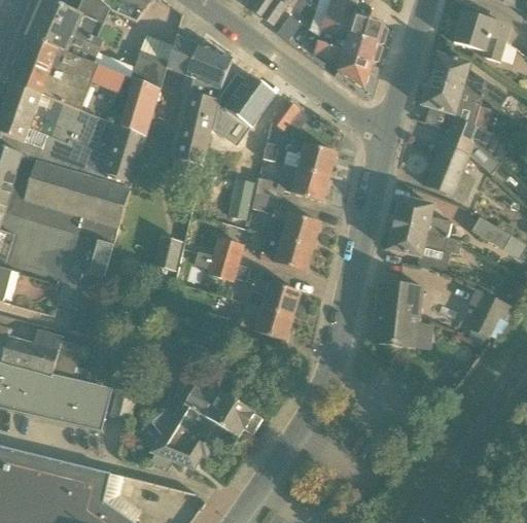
[(76,0),(73,9),(54,0),(45,0),(29,37),(94,63),(103,42),(96,39),(110,7),(101,0),(76,0)]
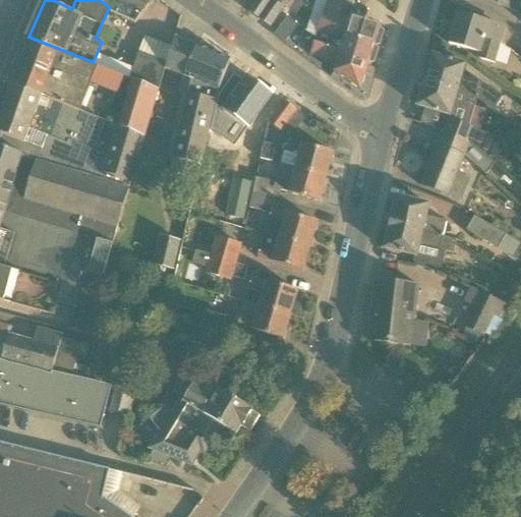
[(100,0),(109,7),(111,9),(136,19),(151,0),(100,0)]
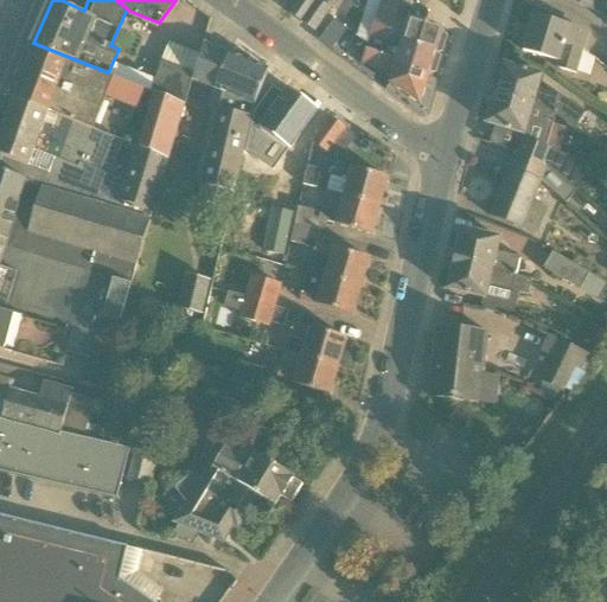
[(296,0),(291,10),(302,18),(315,0),(296,0)]
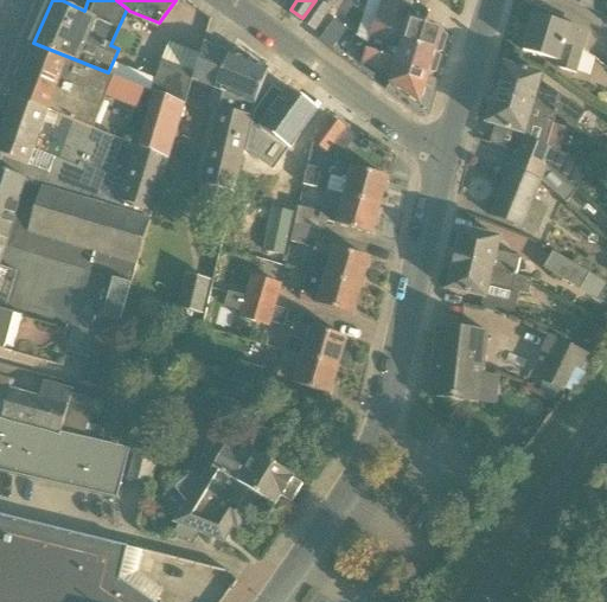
[(332,5),(334,0),(315,0),(302,18),(314,26),(330,4),(332,5)]
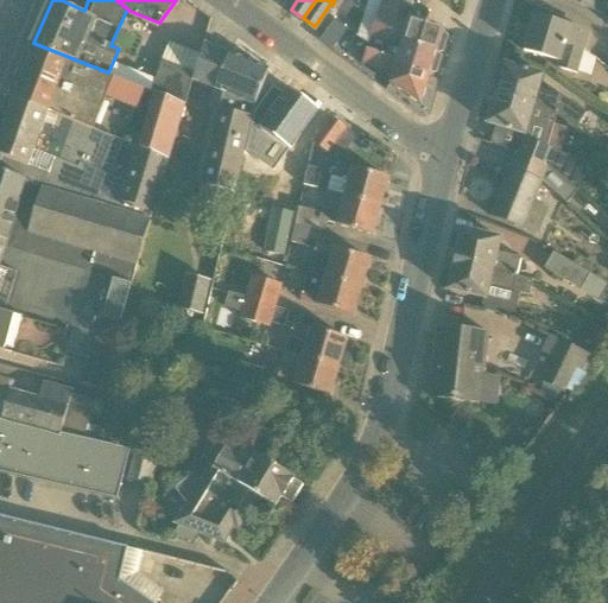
[(381,0),(377,14),(374,21),(405,31),(403,39),(436,50),(437,49),(442,49),(444,42),(439,38),(444,26),(410,16),(410,18),(396,13),(400,0),(381,0)]
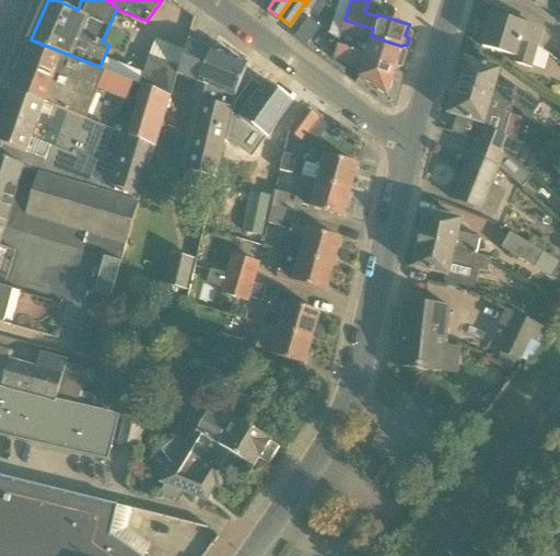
[(543,29),(526,23),(526,22),(492,12),(482,44),(516,54),(515,59),(532,64),(543,29)]
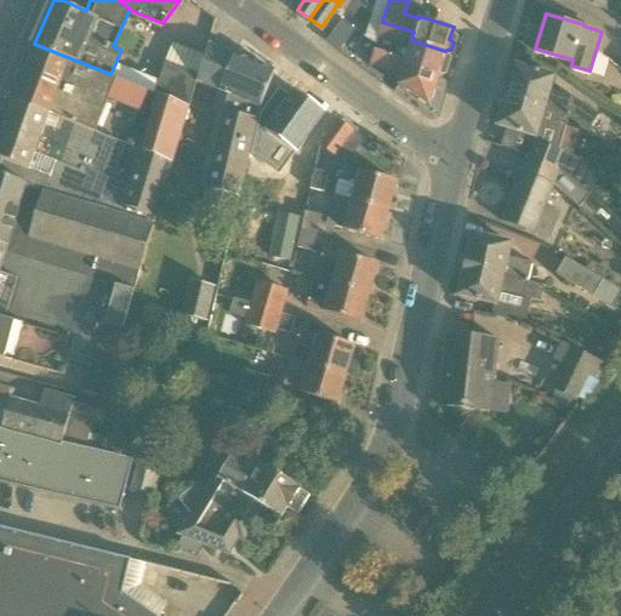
[(353,27),(341,17),(336,24),(348,34),(353,27)]
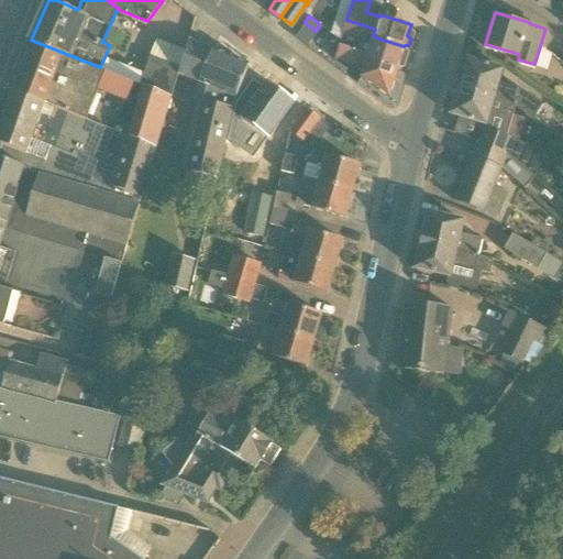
[(354,47),(368,52),(367,57),(398,67),(401,56),(406,56),(408,48),(404,46),(373,36),(375,29),(346,20),(343,33),(342,37),(355,42),(354,47)]
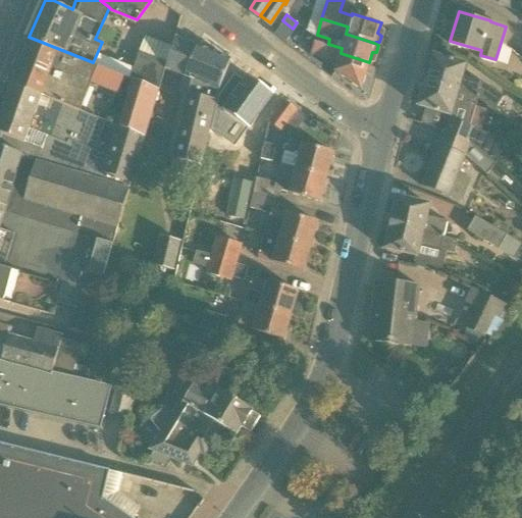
[(361,88),(369,62),(341,53),(342,48),(328,44),(329,39),(317,35),(315,40),(311,52),(337,61),(335,69),(361,88)]
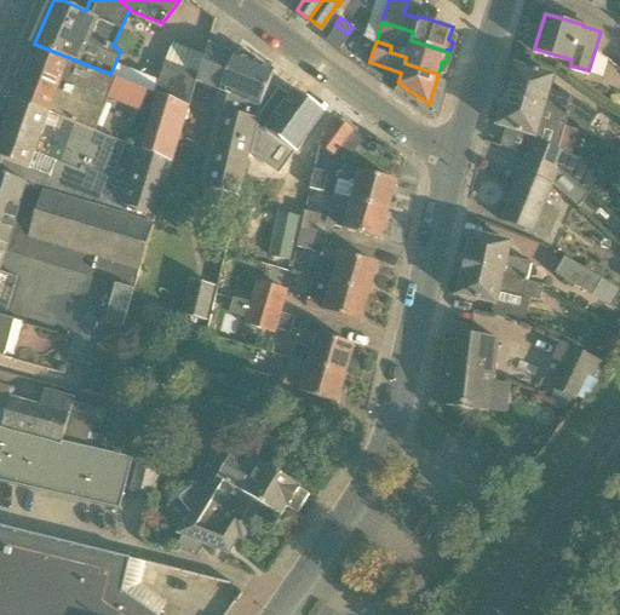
[(154,91),(110,74),(34,44),(13,98),(171,161),(188,105),(154,91)]
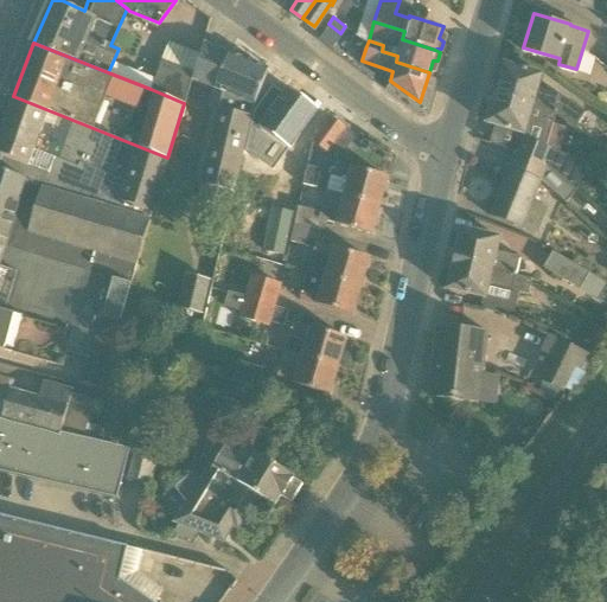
[(268,66),(229,50),(215,85),(232,93),(229,108),(217,104),(200,179),(234,186),(250,113),(237,109),(241,96),(254,101),(268,66)]
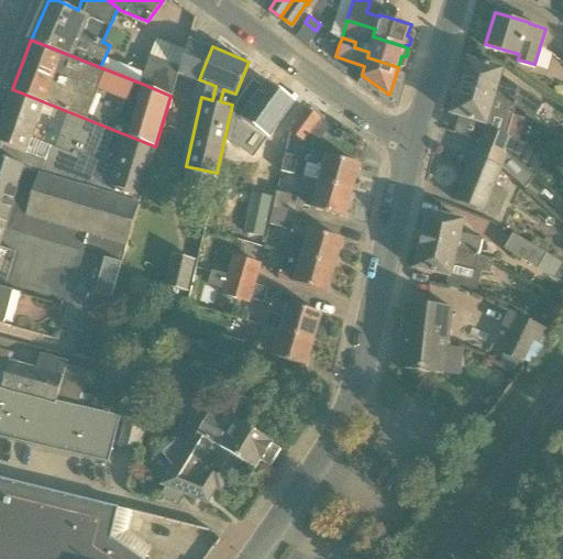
[(150,56),(140,83),(170,96),(178,70),(179,67),(150,56)]
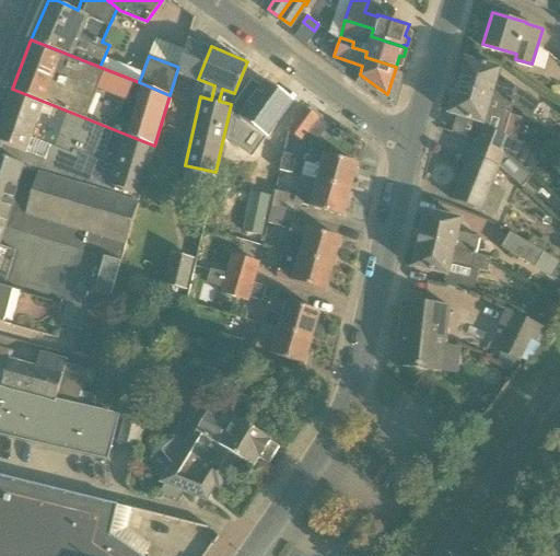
[(517,85),(497,79),(500,68),(465,57),(457,84),(512,101),(529,115),(540,101),(517,85)]
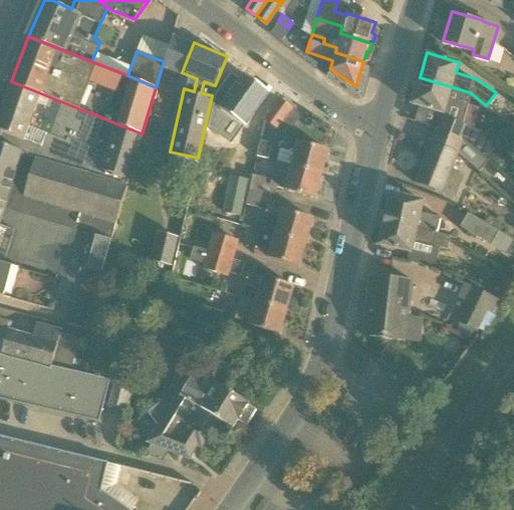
[(218,86),(210,117),(212,118),(220,124),(233,107),(246,116),(271,83),(246,65),(241,71),(233,65),(218,85),(218,86)]
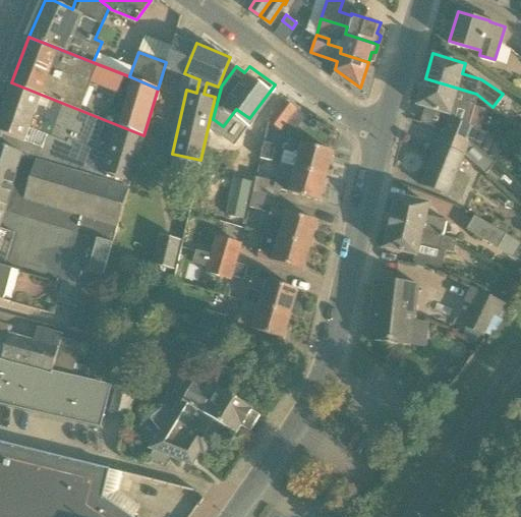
[(468,125),(474,103),(476,94),(425,78),(417,104),(449,113),(443,129),(469,139),(487,156),(494,135),(468,125)]
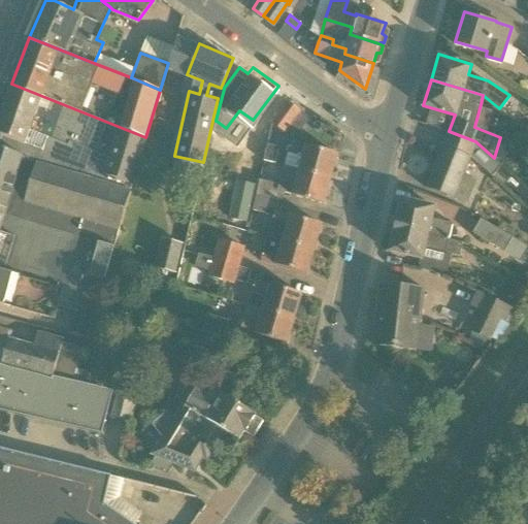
[(0,146),(131,187),(145,137),(11,84),(11,90),(7,100),(5,99),(2,115),(0,113),(0,115),(0,132),(1,133),(0,135),(0,146)]
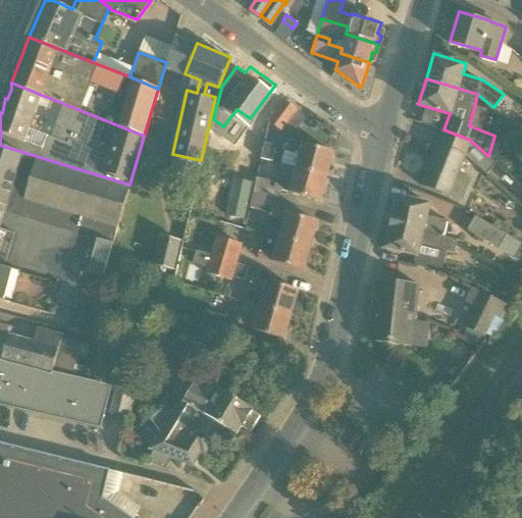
[(281,128),(295,109),(297,107),(284,98),(269,120),(281,128)]
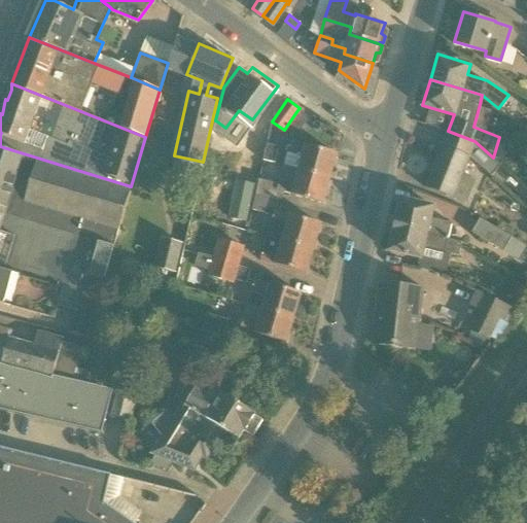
[(499,163),(493,158),(475,141),(448,131),(444,143),(469,152),(491,173),(498,164),(499,163)]
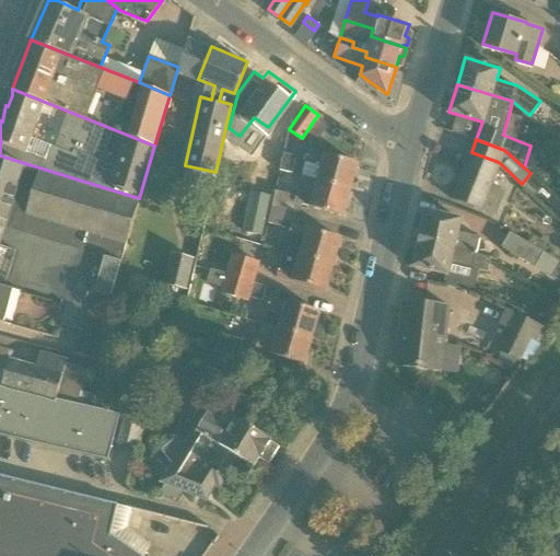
[(350,188),(356,172),(359,161),(308,148),(305,160),(306,161),(302,174),(350,188)]
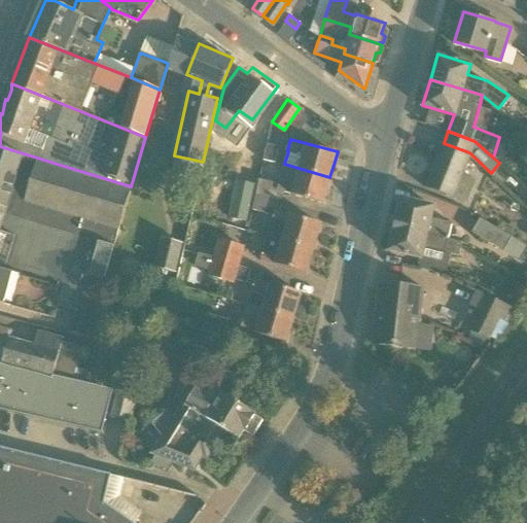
[(461,173),(469,152),(444,143),(426,185),(465,201),(475,178),(461,173)]
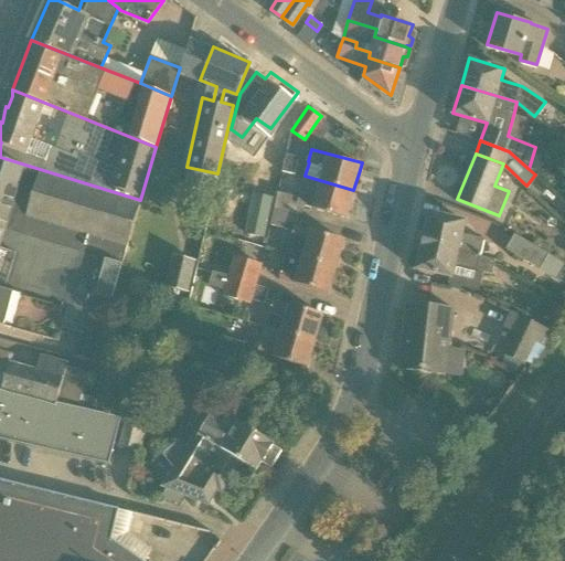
[(121,264),(140,200),(0,157),(0,224),(6,226),(4,229),(121,264)]
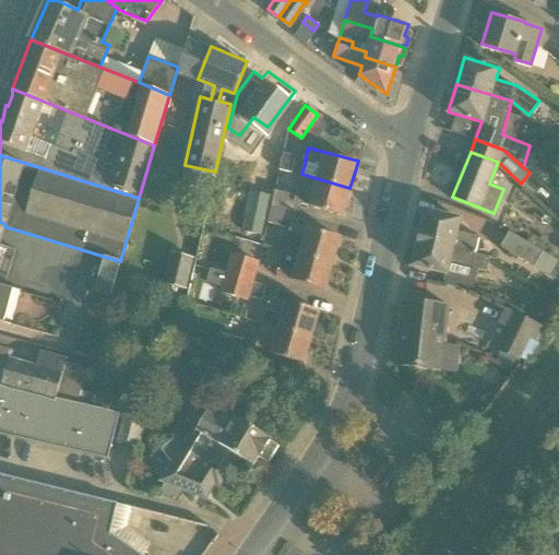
[(343,214),(349,188),(301,174),(296,193),(275,188),(272,205),(298,213),(301,201),(343,214)]
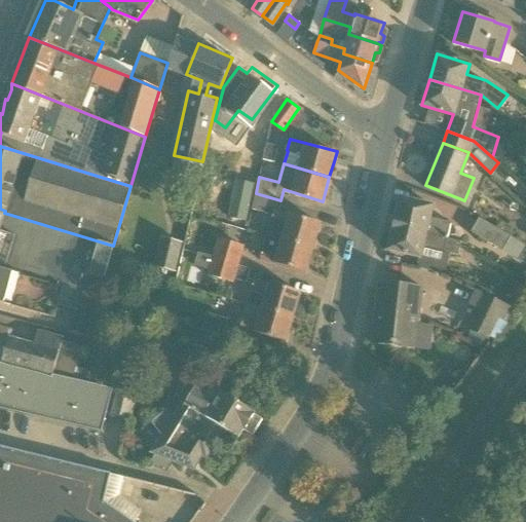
[(238,165),(230,202),(248,207),(257,170),(238,165)]
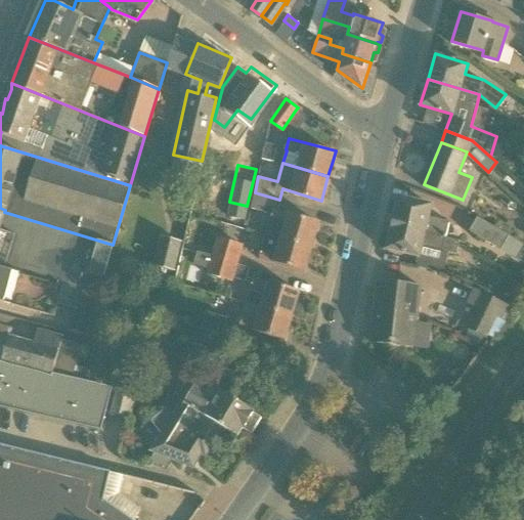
[(312,246),(319,220),(289,212),(288,213),(276,209),(279,200),(255,192),(251,206),(272,212),(266,232),(312,246)]
